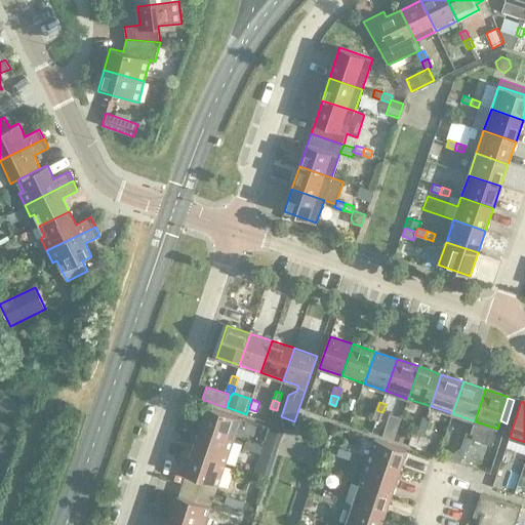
[(241,417),(208,406),(200,430),(233,441),(241,417)]
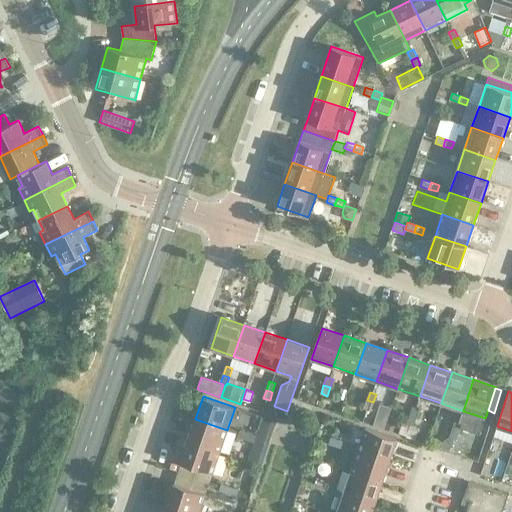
[(373,402),(367,400),(364,408),(370,410),(373,402)]
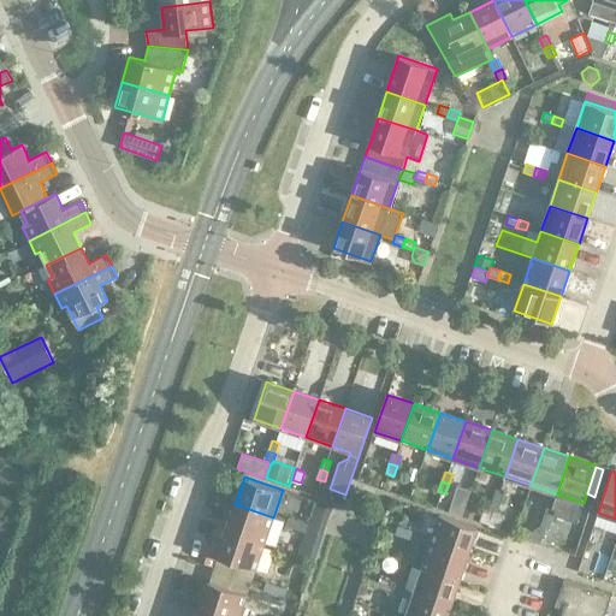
[(454,495),(449,511),(462,516),(467,502),(471,491),(467,489),(463,497),(454,495)]
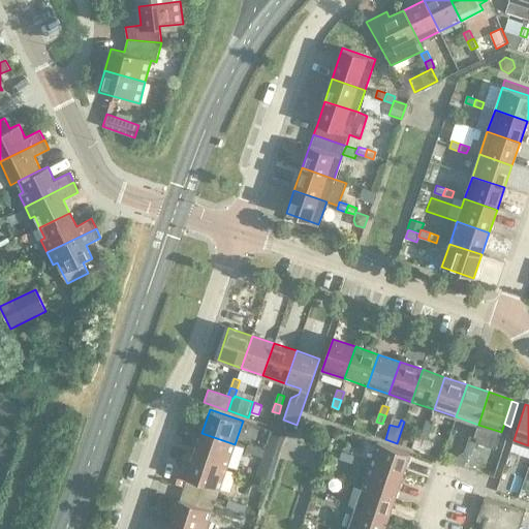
[(427,419),(424,429),(430,431),(433,422),(427,419)]
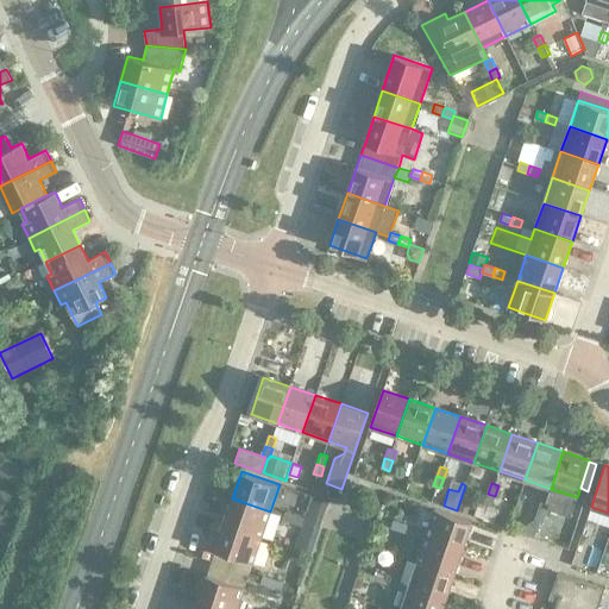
[(495,496),(488,494),(484,503),(488,504),(491,506),(495,496)]
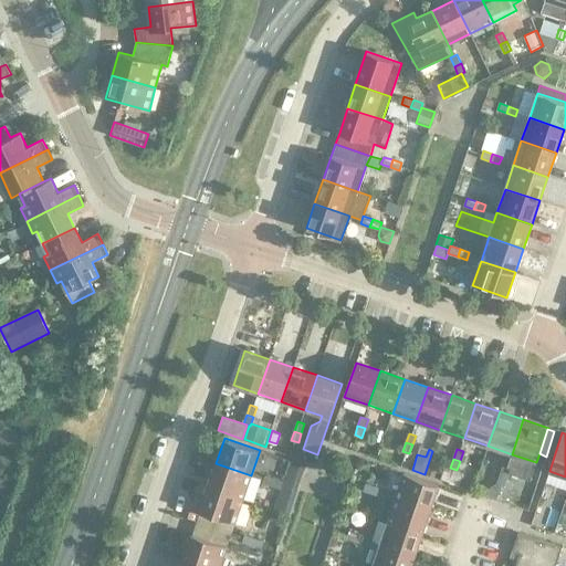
[(429,461),(425,474),(435,478),(439,464),(429,461)]
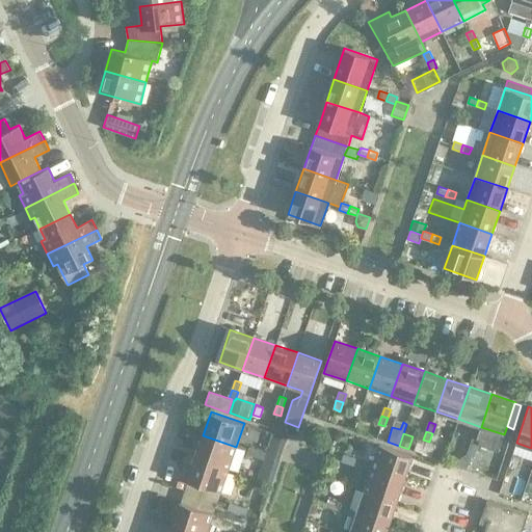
[(236,447),(203,435),(195,457),(229,469),(236,447)]
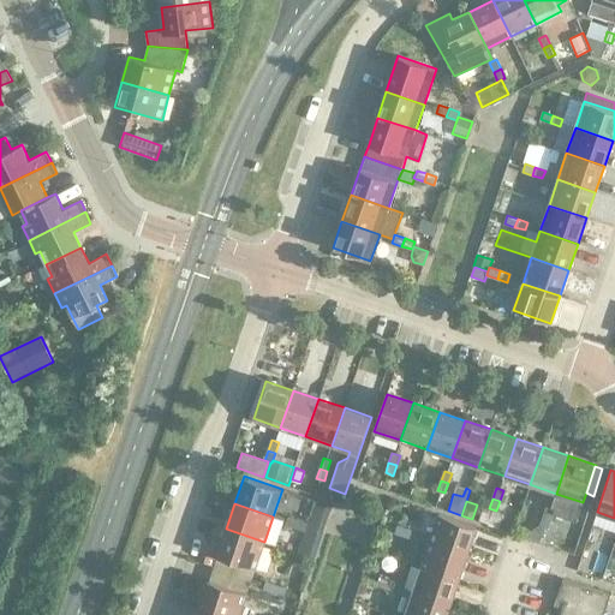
[(548,506),(544,515),(551,518),(555,508),(548,506)]
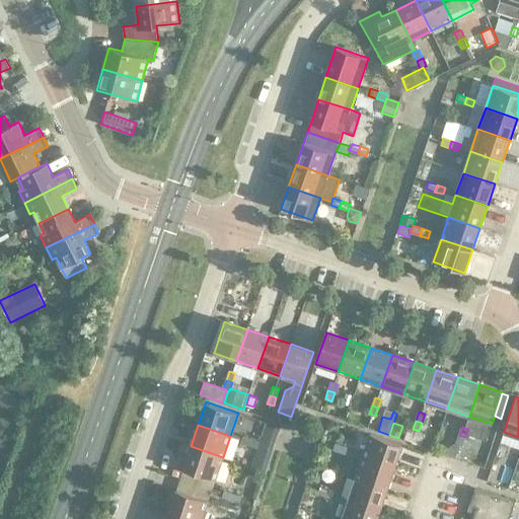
[(416,430),(412,443),(421,446),(424,438),(421,432),(419,431),(416,430)]
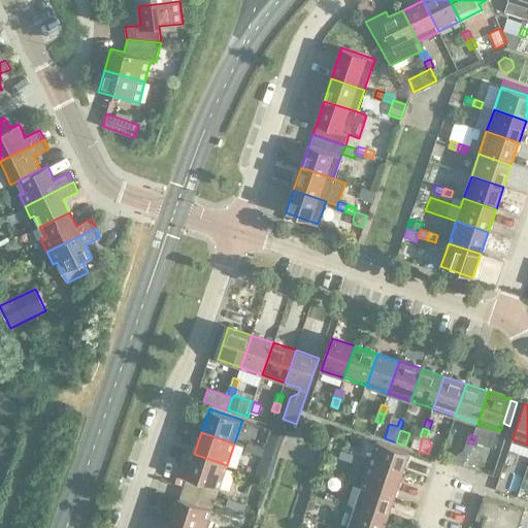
[(266,440),(263,450),(265,450),(264,453),(276,457),(281,444),(266,440)]
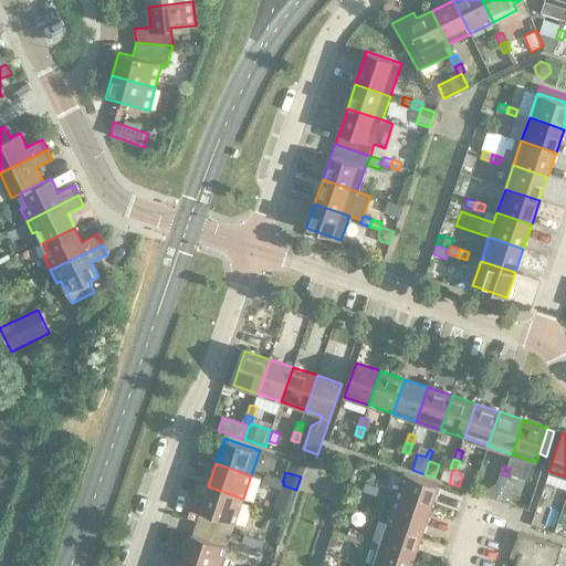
[(439,485),(404,473),(396,498),(430,510),(439,485)]
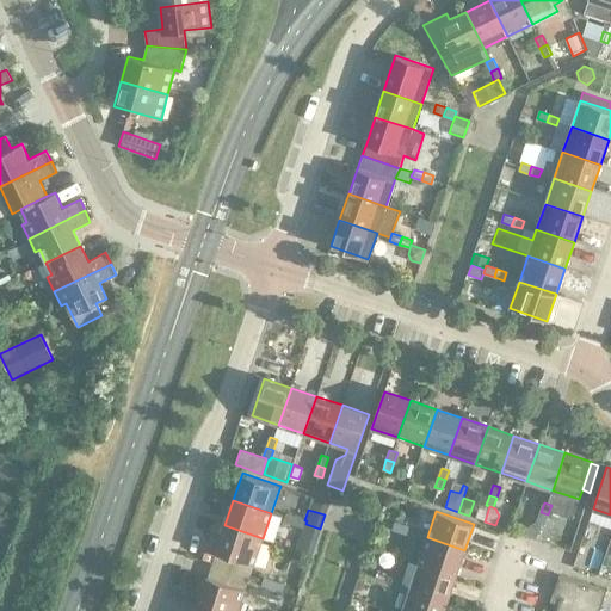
[(548,514),(541,512),(537,522),(544,525),(548,514)]
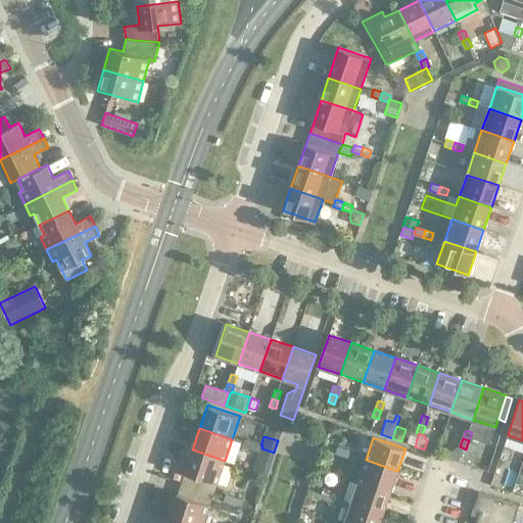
[(243,446),(251,448),(253,442),(245,439),(243,446)]
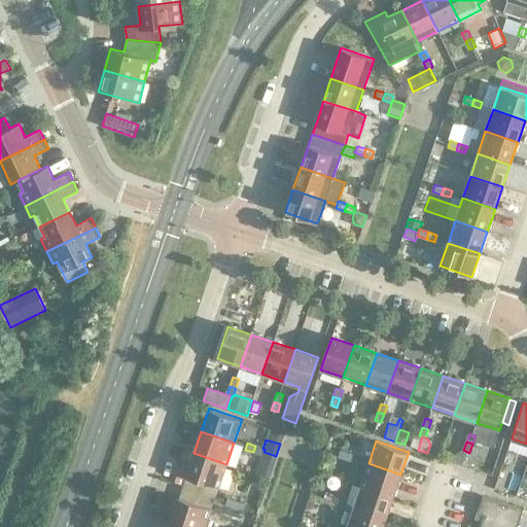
[(262,449),(255,446),(253,452),(261,455),(264,452),(265,449),(262,449)]
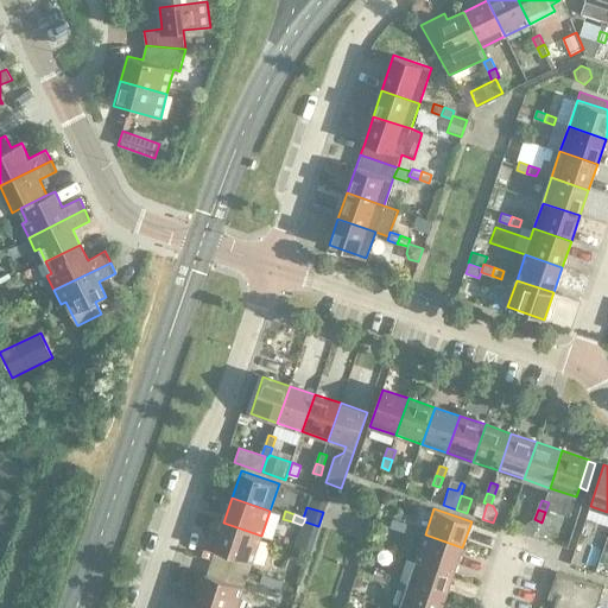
[(390,526),(400,530),(403,523),(393,519),(390,526)]
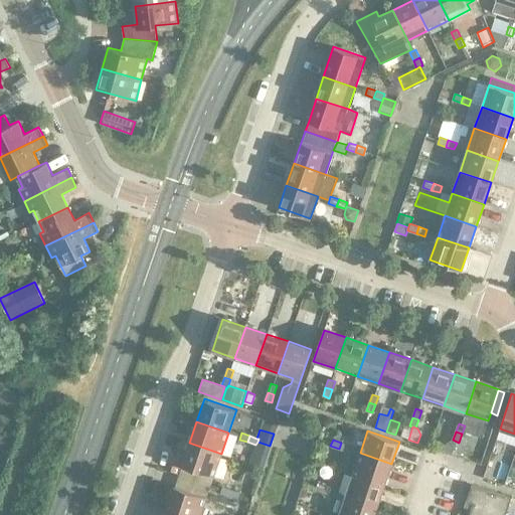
[(504,443),(496,440),(492,453),(500,456),(504,443)]
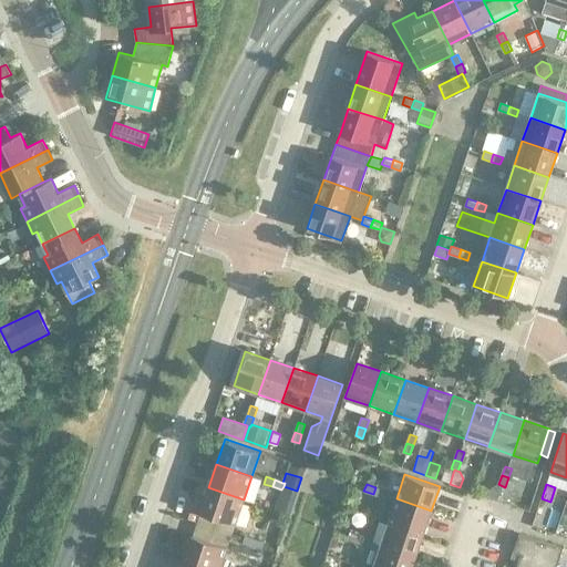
[(244,500),(208,487),(200,512),(235,524),(244,500)]
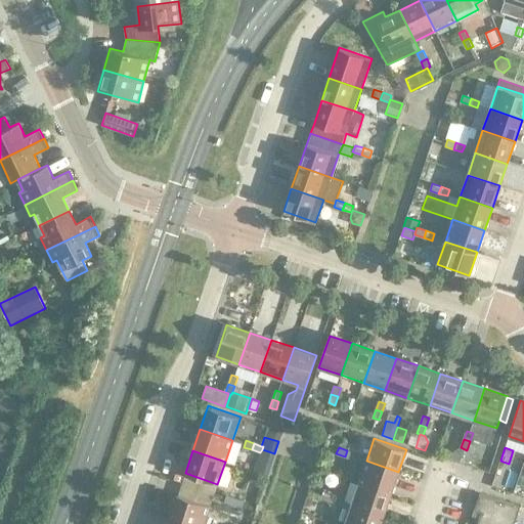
[(356,453),(347,450),(345,456),(353,460),(356,453)]
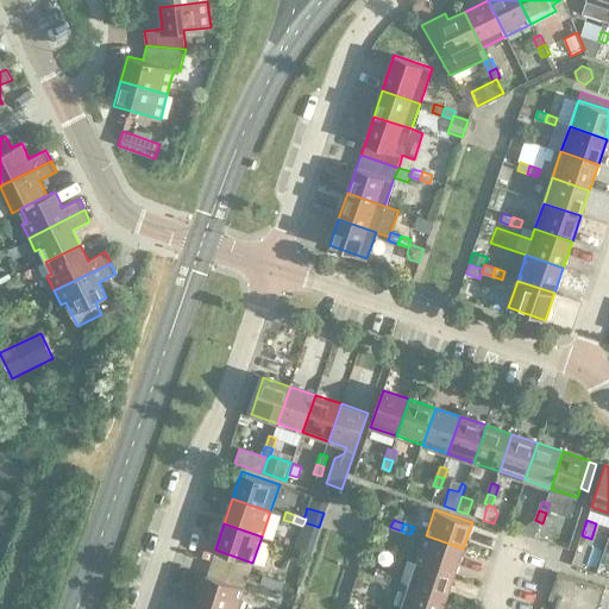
[(463,548),(426,535),(418,560),(454,573),(463,548)]
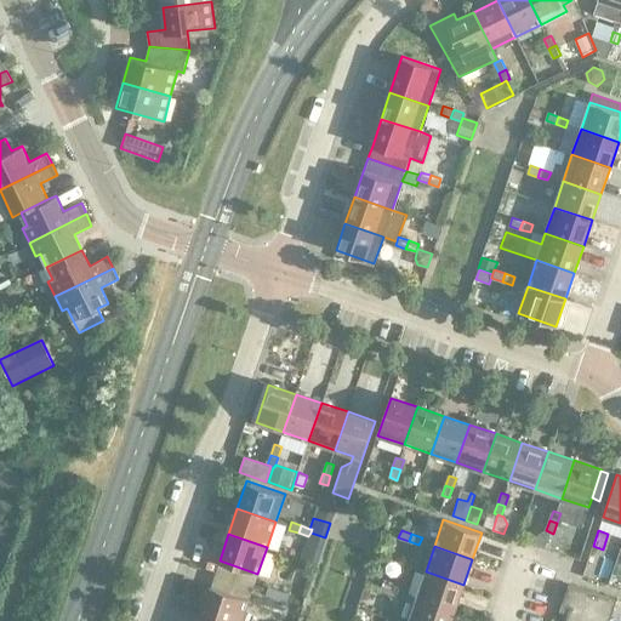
[(463,585),(426,571),(416,598),(455,611),(463,585)]
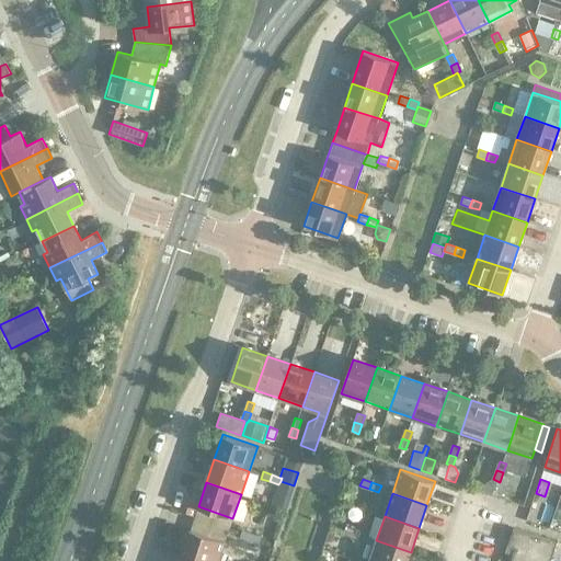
[(344,534),(353,537),(355,529),(346,526),(344,534)]
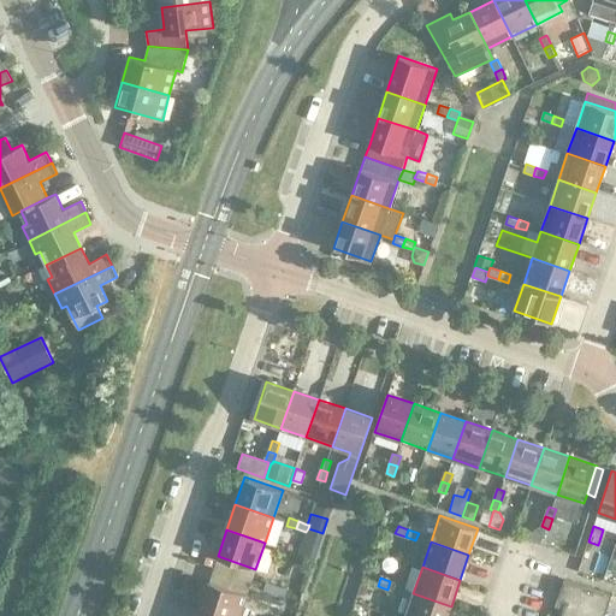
[(604,615),(611,594),(563,579),(557,599),(564,602),(560,615),(604,615)]
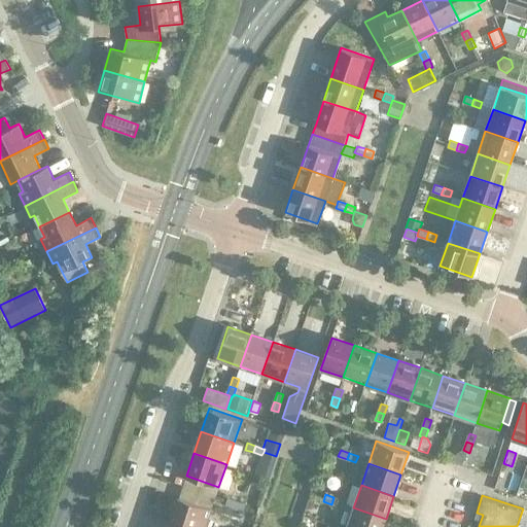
[(179,497),(172,520),(192,526),(205,526),(212,508),(179,497)]
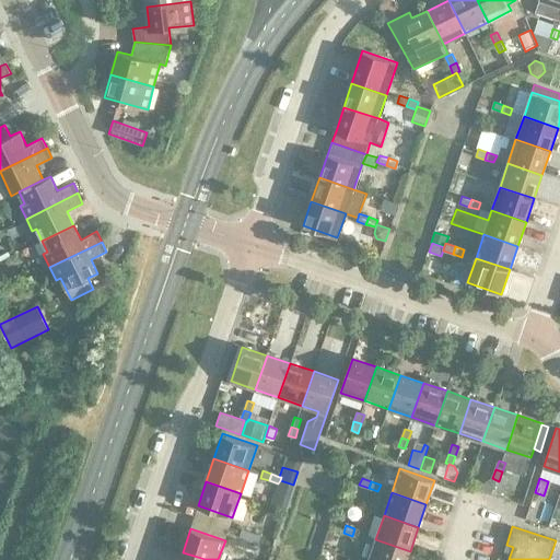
[(364,532),(354,528),(352,536),(362,539),(364,532)]
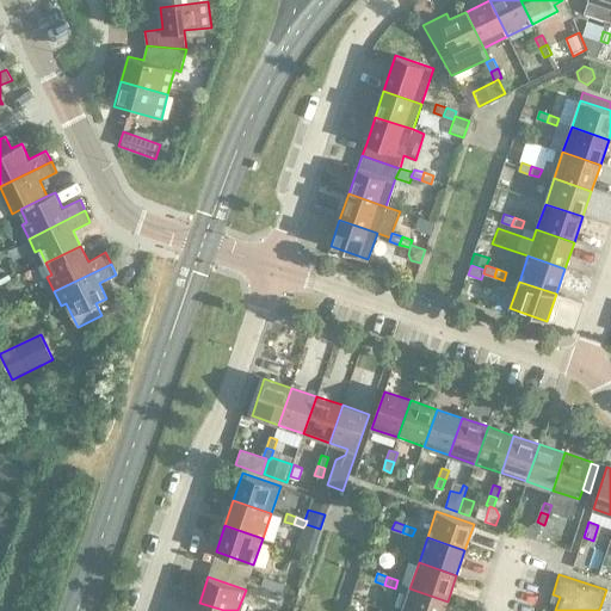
[(263,586),(272,588),(275,581),(265,578),(263,586)]
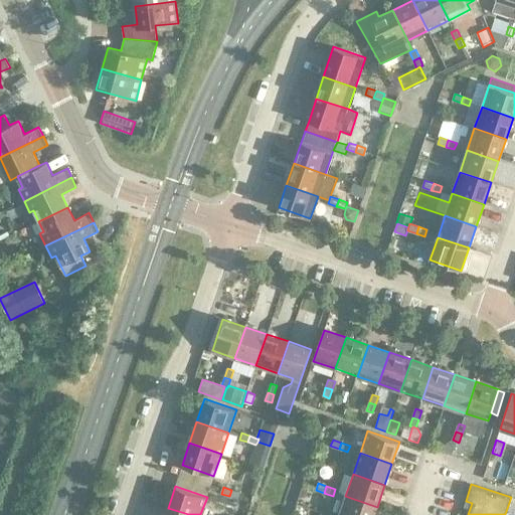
[(239,493),(231,490),(229,496),(237,499),(239,493)]
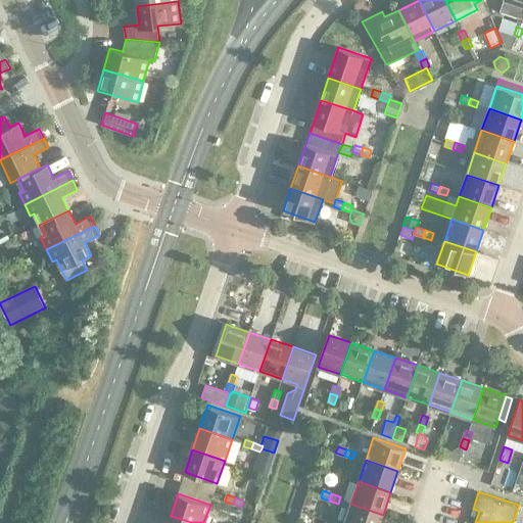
[(379,522),(383,515),(350,504),(343,522),(379,522)]
